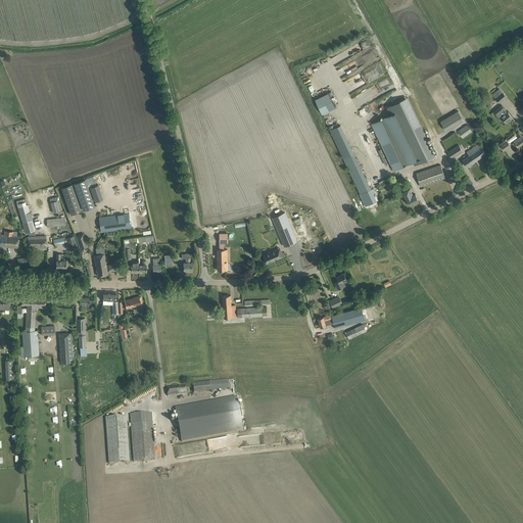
[(367,85),(350,93),(359,108),(381,97),(379,93),(376,94),(378,98),(375,99),(373,95),(375,94),(373,92),(368,94),(366,89),(369,88),(367,85)]
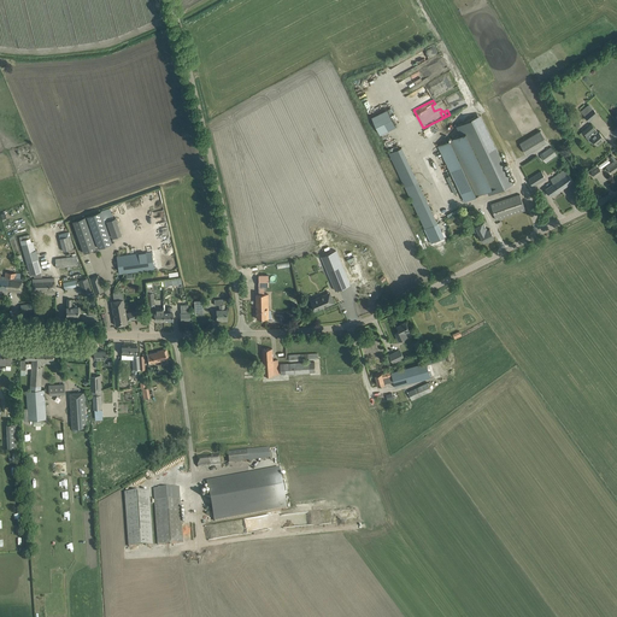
[(585,116),(589,122),(598,115),(589,105),(582,111),(586,115),(585,116)]
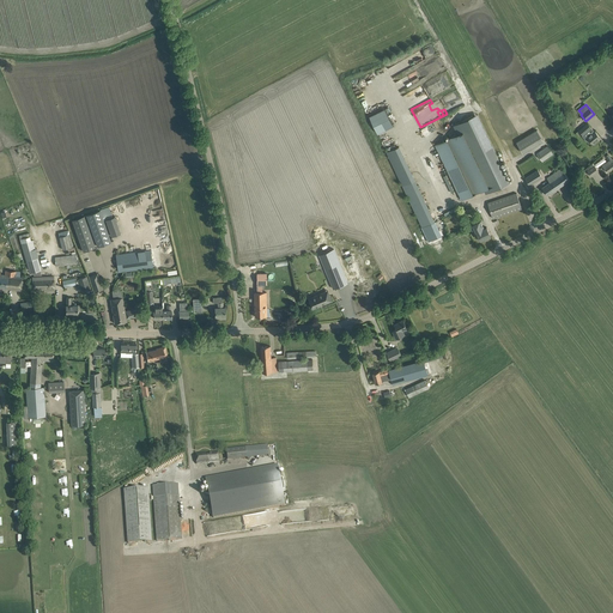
[(368,116),(376,133),(392,126),(383,108),(368,116)]
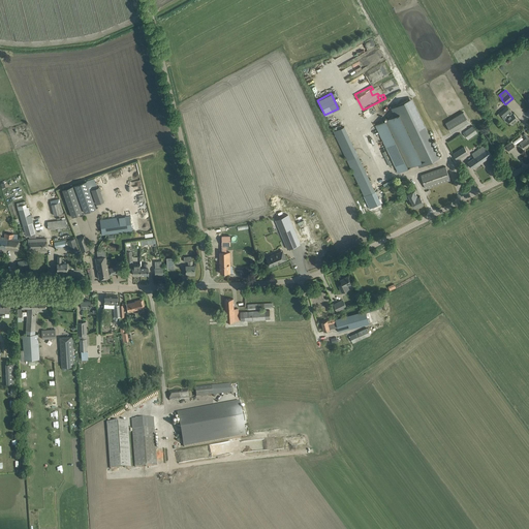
[(417,163),(419,167),(440,157),(412,98),(392,109),(395,116),(376,125),(399,172),(417,163)]
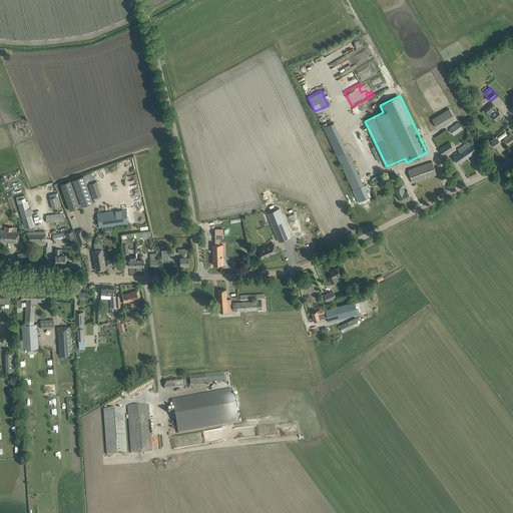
[(503,115),(492,102),(484,109),(487,112),(487,113),(491,118),(492,118),(494,117),(497,121),(503,115)]
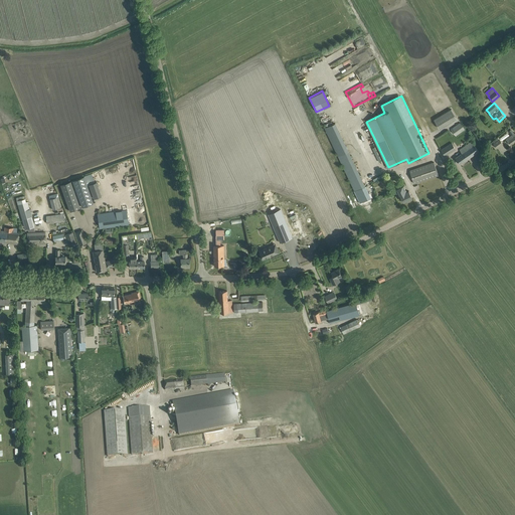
[(451,109),(438,118),(435,120),(440,128),(443,126),(457,117),(451,109)]
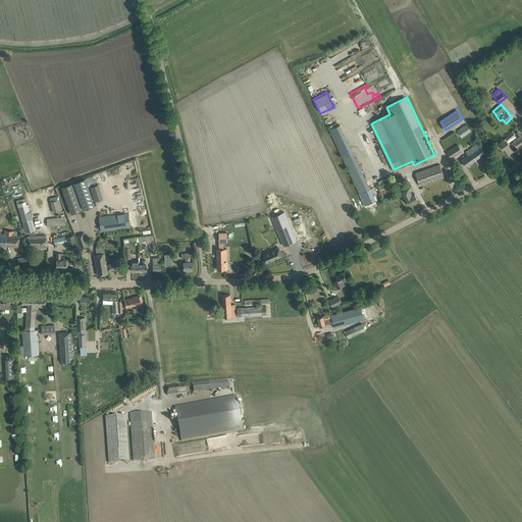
[(457,131),(462,138),(471,131),(466,123),(457,131)]
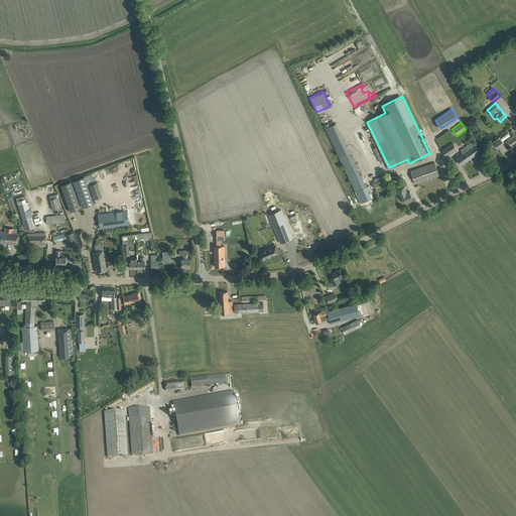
[(337,123),(325,128),(361,203),(372,198),(337,123)]
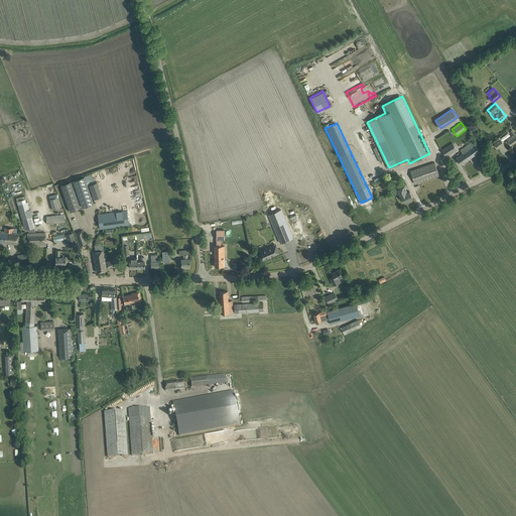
[(513,135),(507,139),(511,145),(515,141),(515,132),(515,133),(512,129),(510,131),(513,135)]
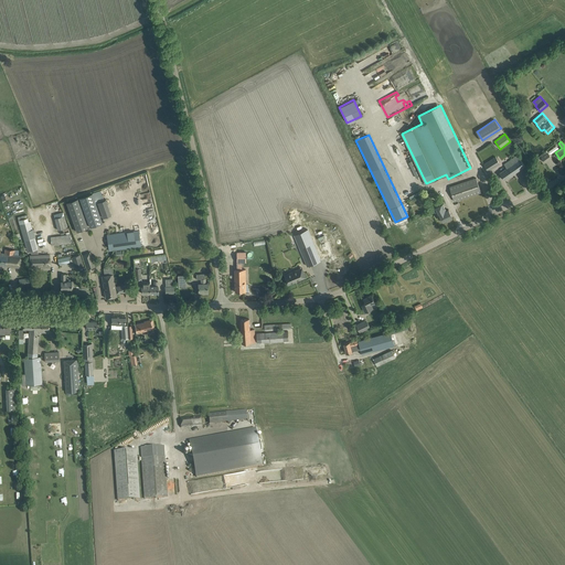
[(541,157),(542,158),(545,162),(552,158),(547,152),(541,157)]
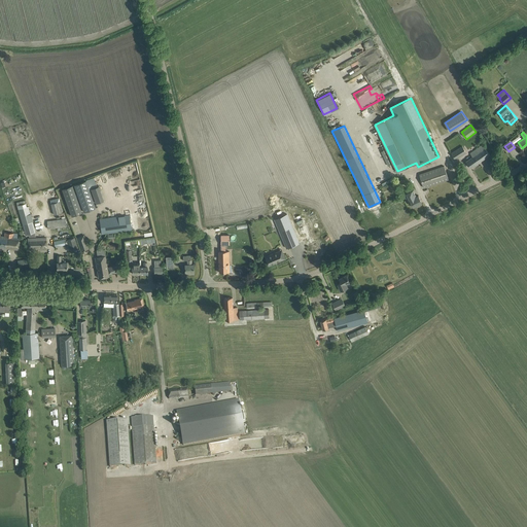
[(466,162),(467,164),(470,168),(490,154),(483,144),(470,153),(472,156),(466,162)]
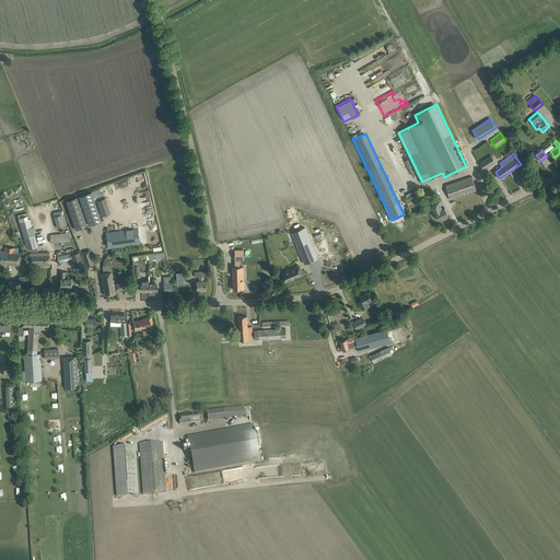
[(491,155),(479,162),(483,170),(496,162),(491,155)]
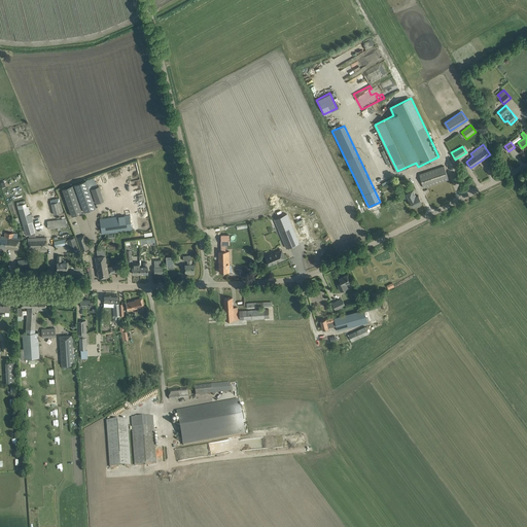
[(444,166),(419,174),(424,187),(449,179),(444,166)]
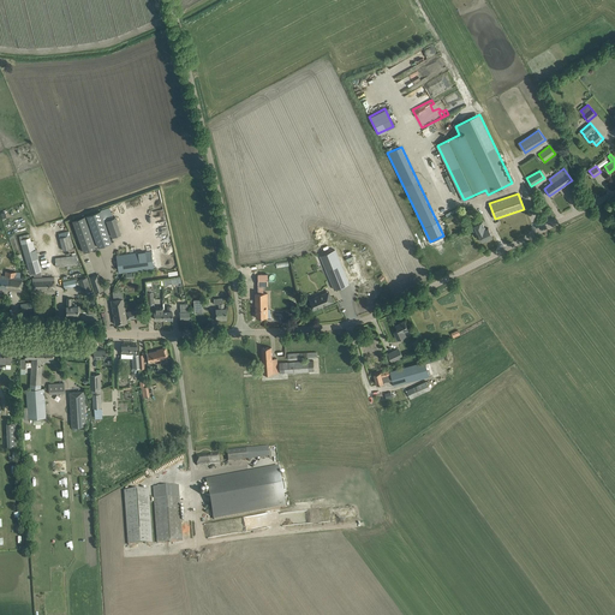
[(100,210),(87,215),(97,248),(112,243),(100,210)]
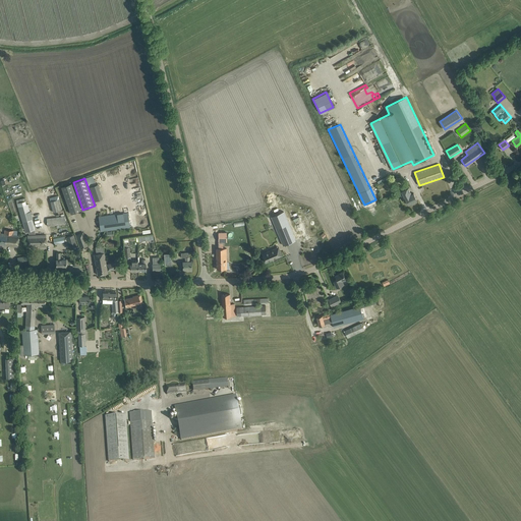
[(71,183),(61,186),(71,214),(81,210),(71,183)]
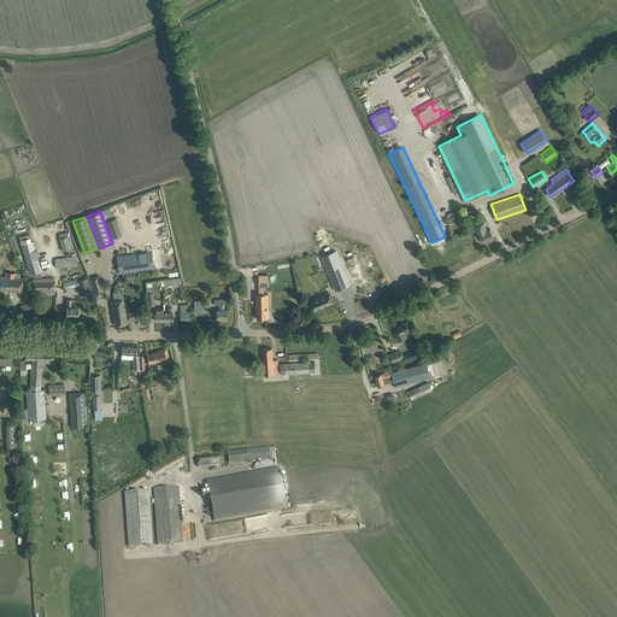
[(116,217),(106,221),(112,238),(122,235),(116,217)]
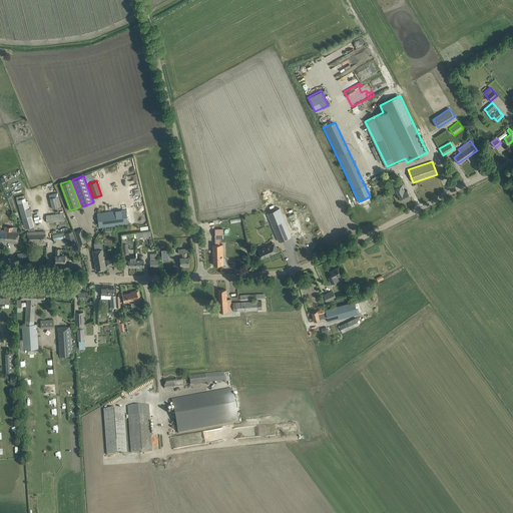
[(407,190),(406,191),(402,184),(394,189),(399,199),(401,198),(402,200),(411,196),(407,190)]
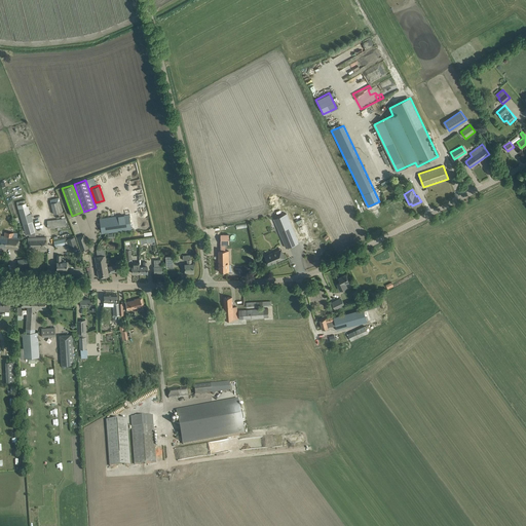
[(49,200),(53,214),(63,212),(60,200),(58,201),(58,198),(49,200)]
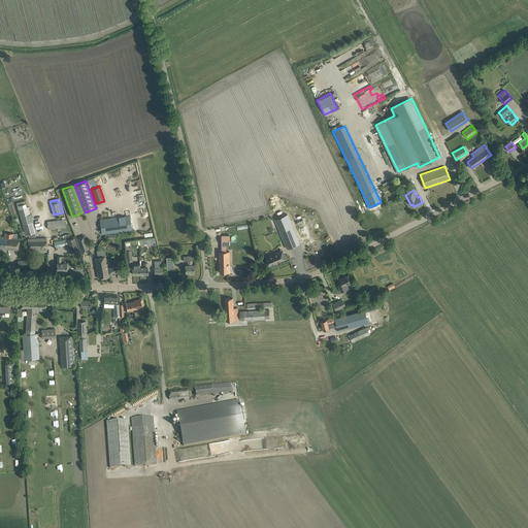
[(20,202),(17,203),(19,209),(26,235),(36,232),(28,206),(27,207),(25,201),(20,202)]
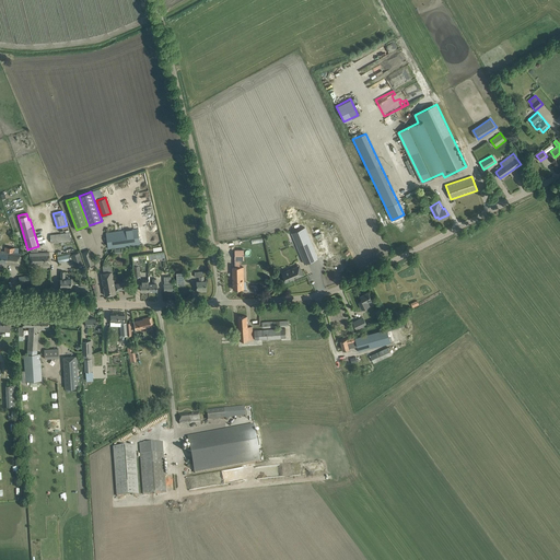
[(305,228),(292,233),(299,249),(300,253),(305,251),(307,256),(302,258),(304,264),(317,258),(305,228)]
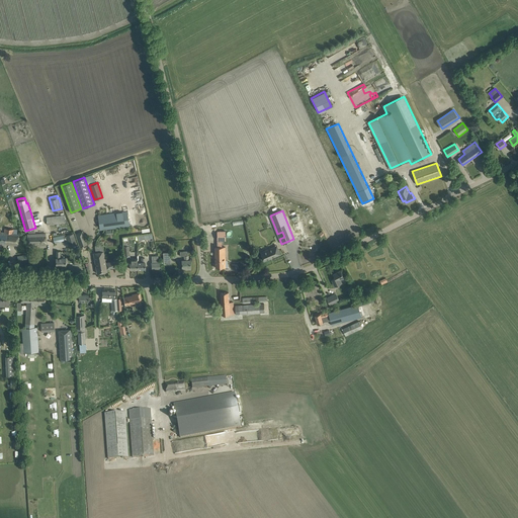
[(98,216),(100,230),(103,230),(130,226),(127,211),(98,216)]
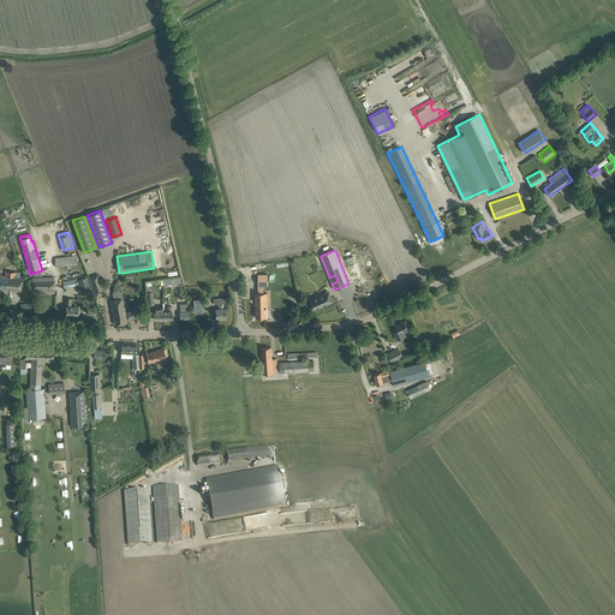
[(77,264),(76,256),(55,258),(57,267),(77,264)]
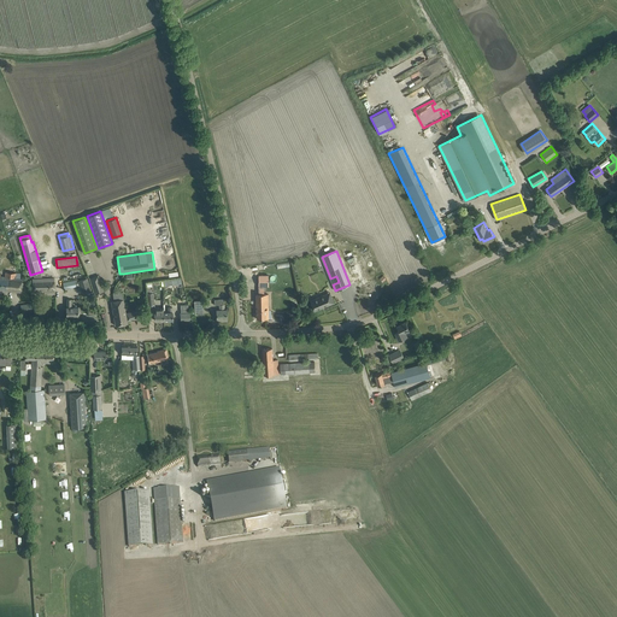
[(21,274),(5,272),(5,276),(0,276),(0,289),(21,292),(22,278),(19,278),(21,274)]
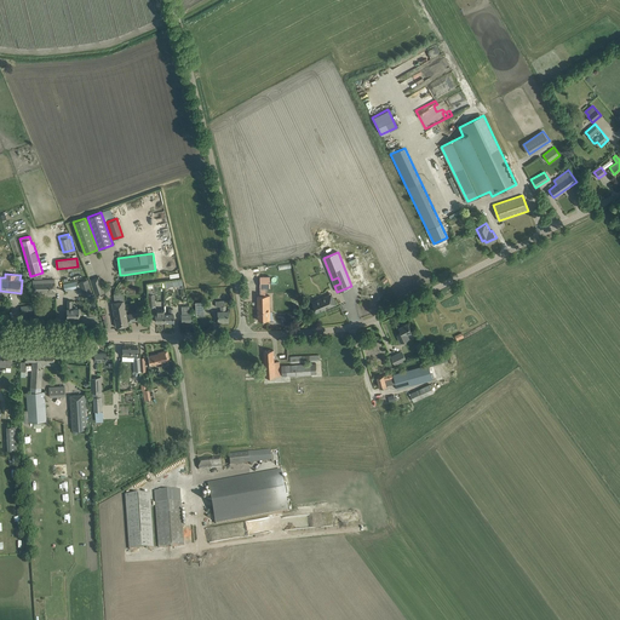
[(270,276),(259,276),(260,288),(270,288),(270,276)]
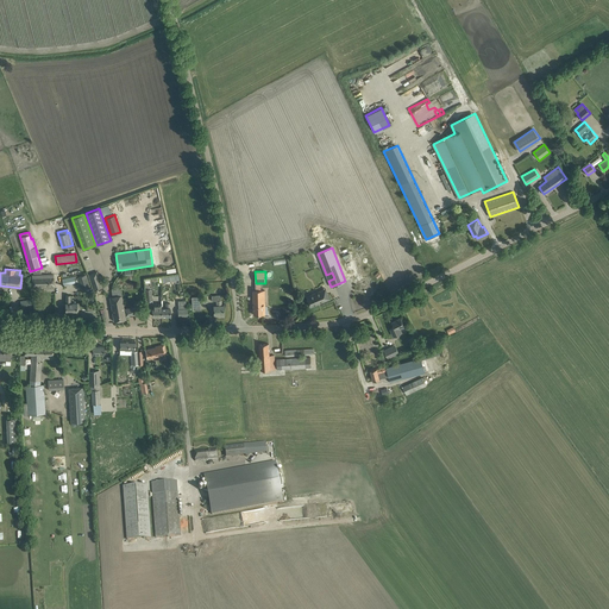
[(32,275),(32,283),(32,289),(54,288),(54,275),(32,275)]
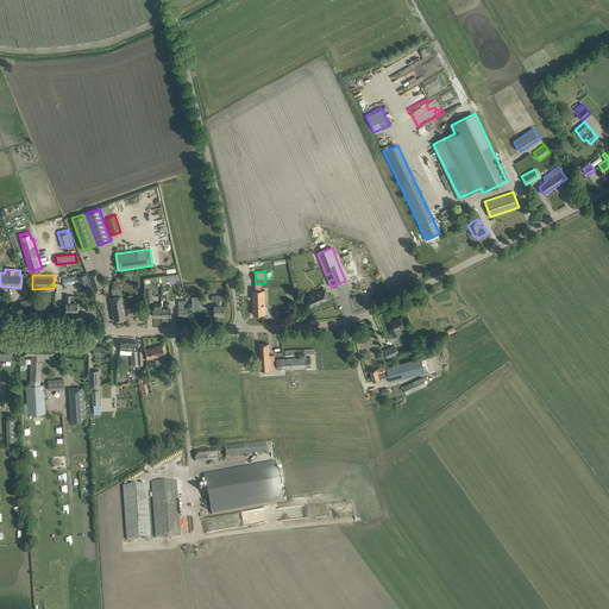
[(77,277),(77,276),(62,278),(63,286),(80,282),(80,283),(81,287),(82,290),(90,288),(86,275),(77,277)]
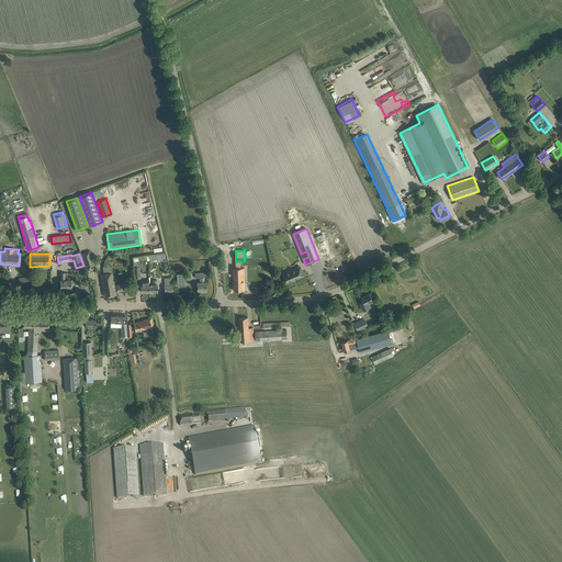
[(94,267),(90,254),(82,256),(87,269),(94,267)]
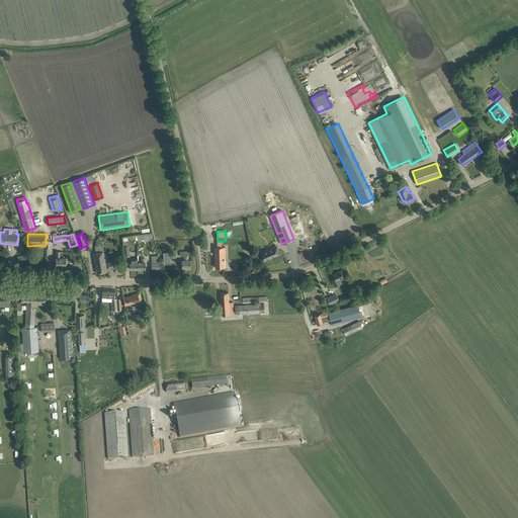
[(123,241),(124,256),(130,256),(128,246),(127,246),(127,243),(126,243),(126,241),(127,240),(135,239),(135,240),(138,240),(137,235),(127,237),(122,237),(123,241)]
